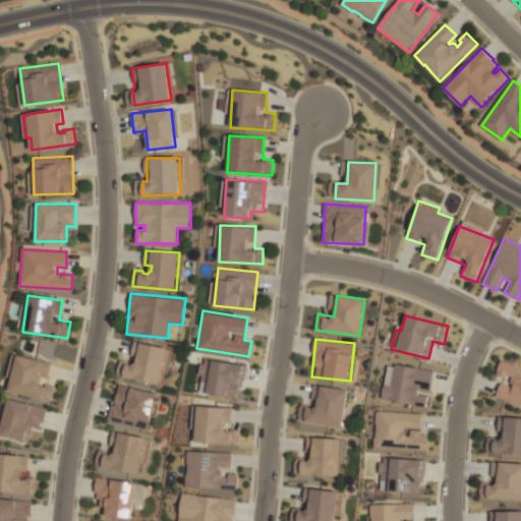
[(161,384),(166,346),(134,342),(132,361),(122,360),(119,378),(161,384)]
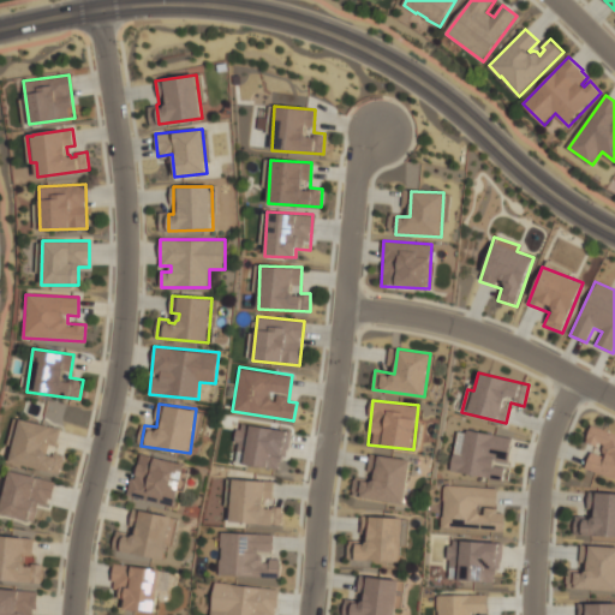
[(9,463),(60,475),(65,457),(53,454),(59,428),(19,418),(9,463)]
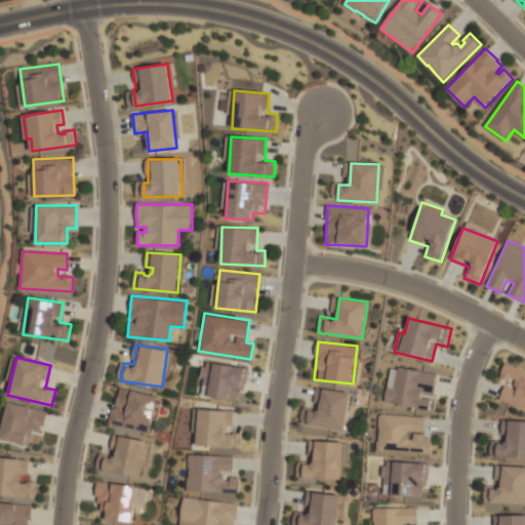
[(242,400),(245,368),(203,363),(200,395),(242,400)]
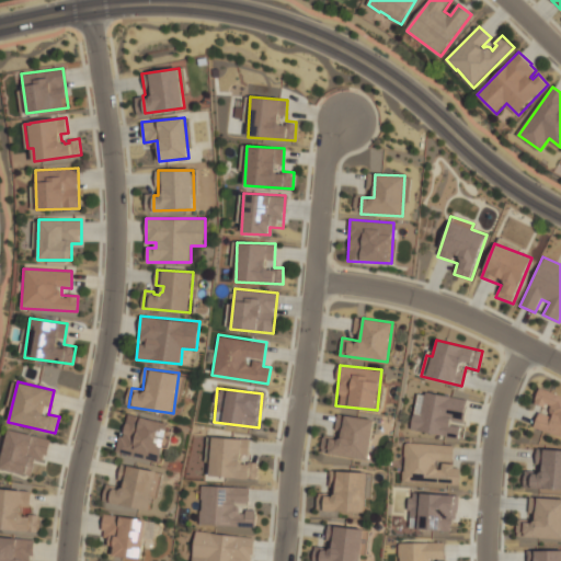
[(560,436),(560,396),(538,389),(534,404),(544,407),(545,404),(550,405),(548,414),(539,412),(534,428),(560,436)]
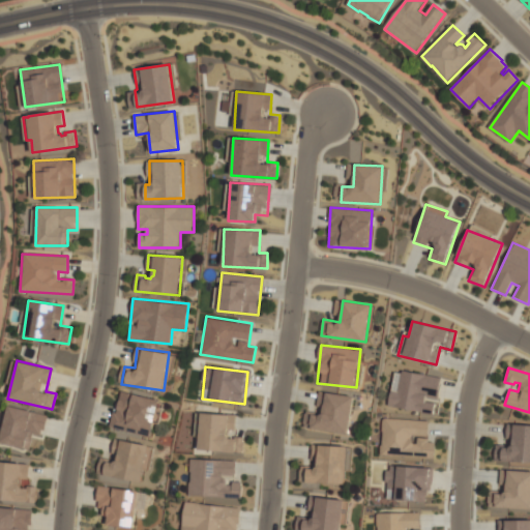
[(387,406),(433,414),(435,403),(425,402),(425,396),(438,399),(441,378),(394,370),(387,406)]
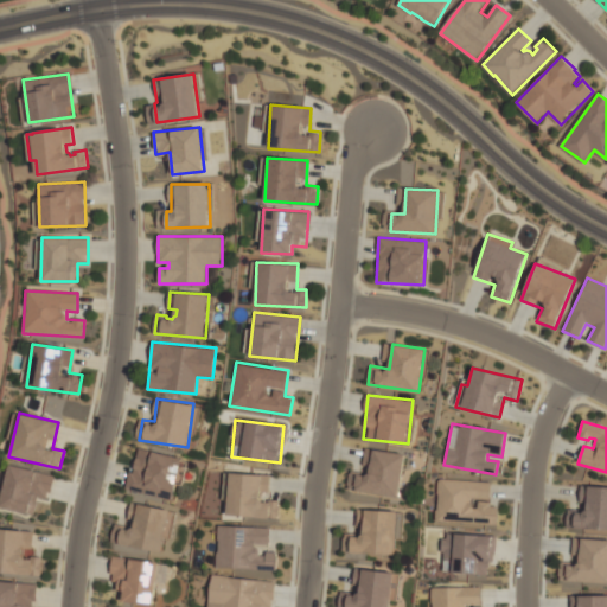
[(127,490),(172,500),(183,458),(138,446),(127,490)]
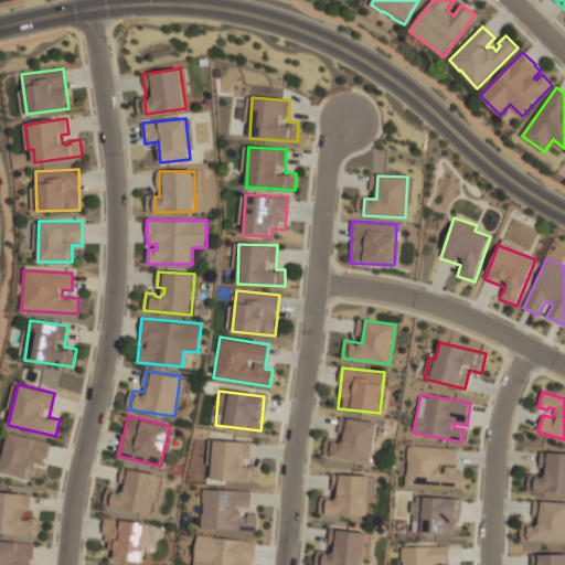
[(372,461),(376,422),(347,418),(344,439),(326,438),(324,457),(372,461)]
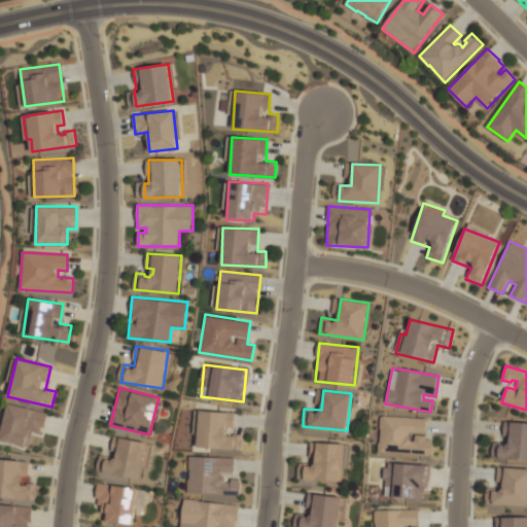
[(0,433),(0,441),(29,447),(32,432),(42,434),(46,412),(7,403),(0,433)]
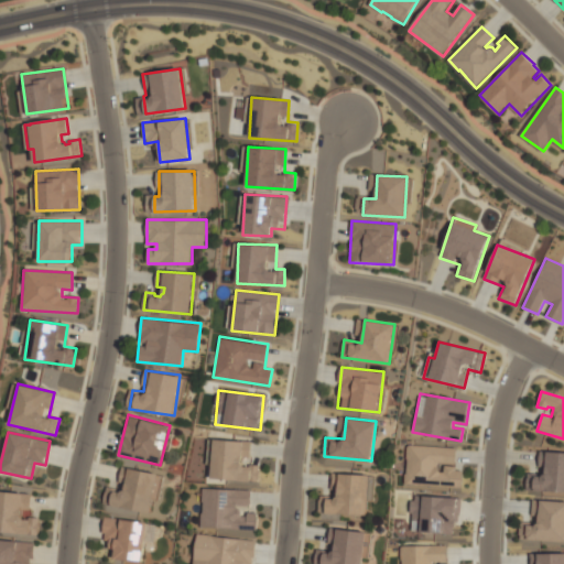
[(210,479),(259,481),(260,464),(249,463),(250,441),(213,440),(210,479)]
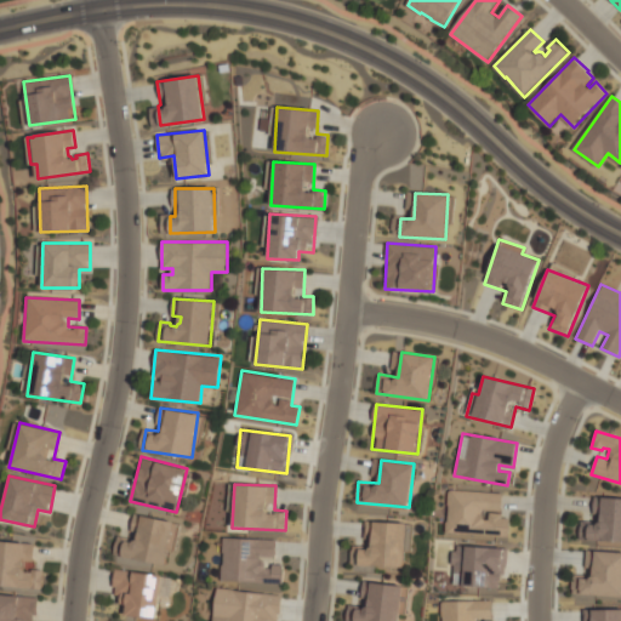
[(445,534),(508,535),(508,518),(501,518),(501,493),(446,490),(445,534)]
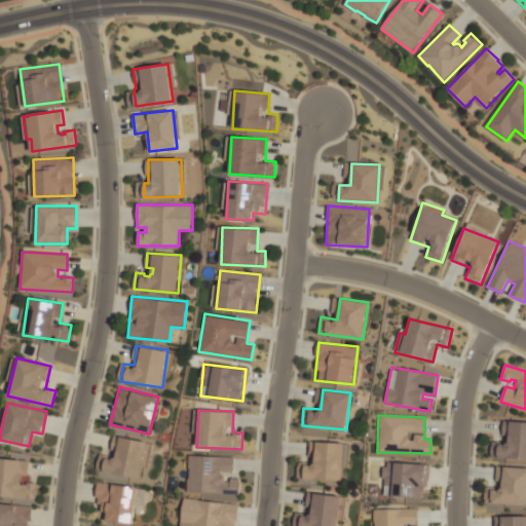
[(525,458),(525,421),(503,421),(502,442),(498,441),(498,458),(525,458)]
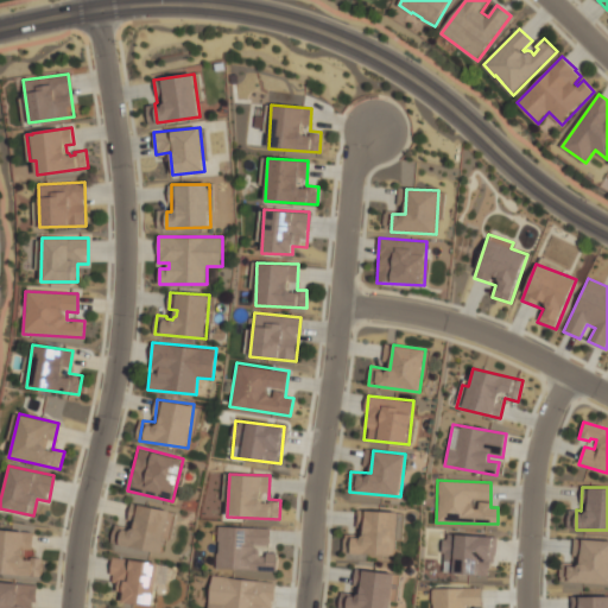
[(162,553),(171,511),(132,502),(126,525),(115,523),(111,543),(162,553)]
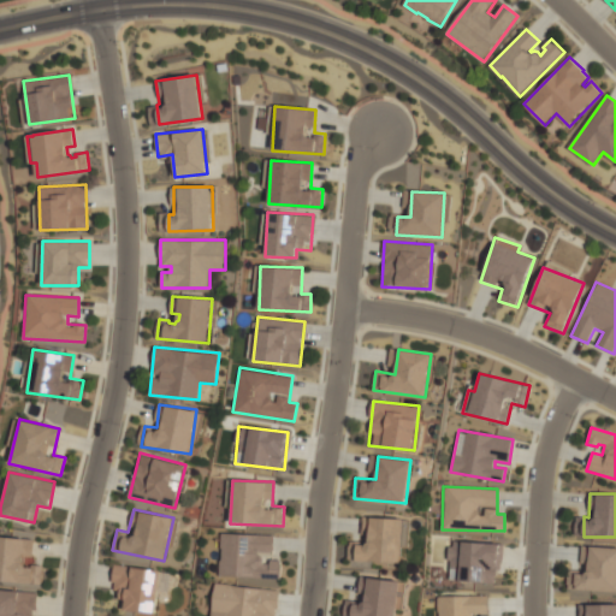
[(401,562),(402,519),(363,517),(362,542),(349,542),(348,561),(401,562)]
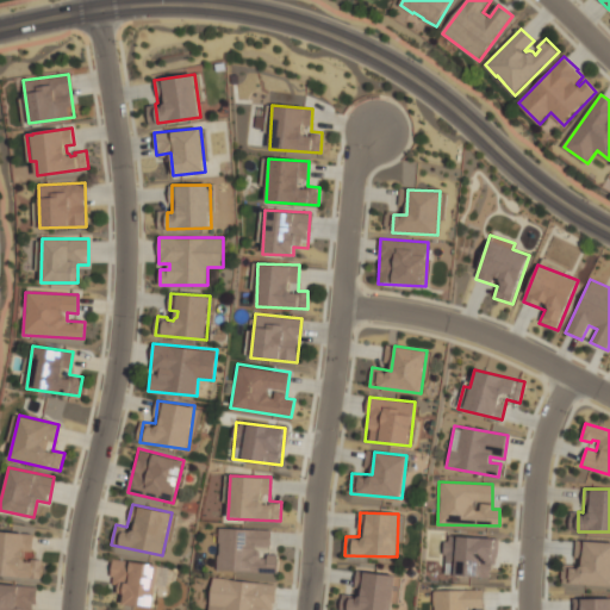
[(217,571),(278,572),(278,552),(271,552),(271,529),(218,529),(217,571)]
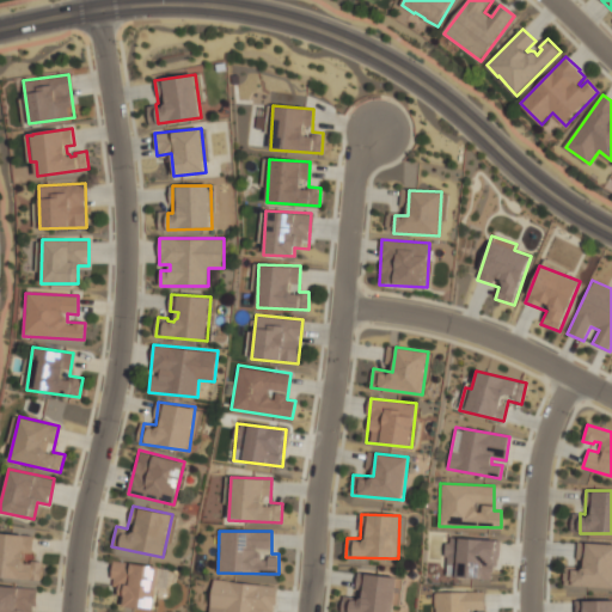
[(0,577),(42,580),(42,560),(31,560),(32,536),(0,533),(0,577)]
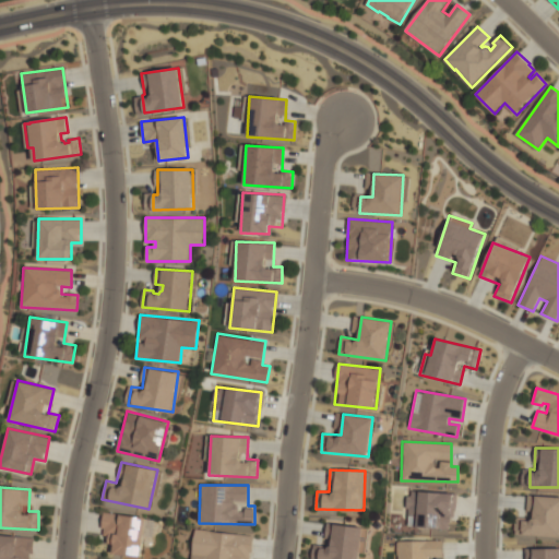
[(522,535),(558,536),(558,497),(534,496),(533,521),(522,521),(522,535)]
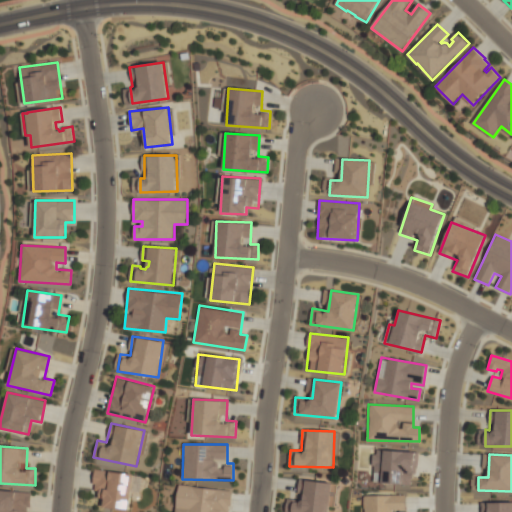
[(103,508),(130,510),(133,473),(95,470),(93,492),(104,493),(103,508)]
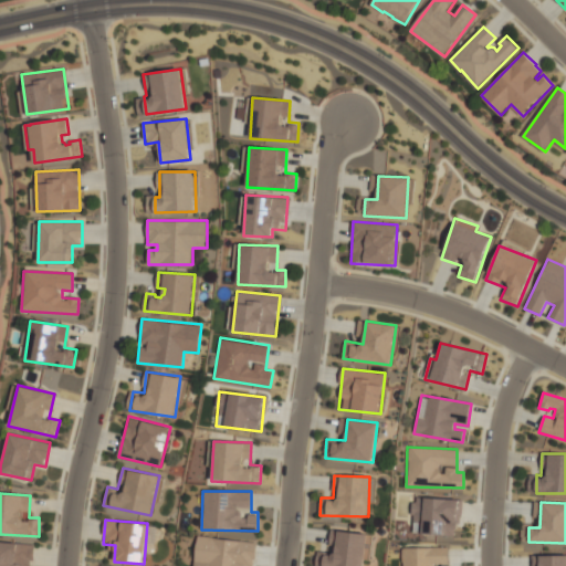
[(320,565),(364,565),(365,559),(369,559),(371,533),(329,530),(327,552),(322,552),(320,565)]
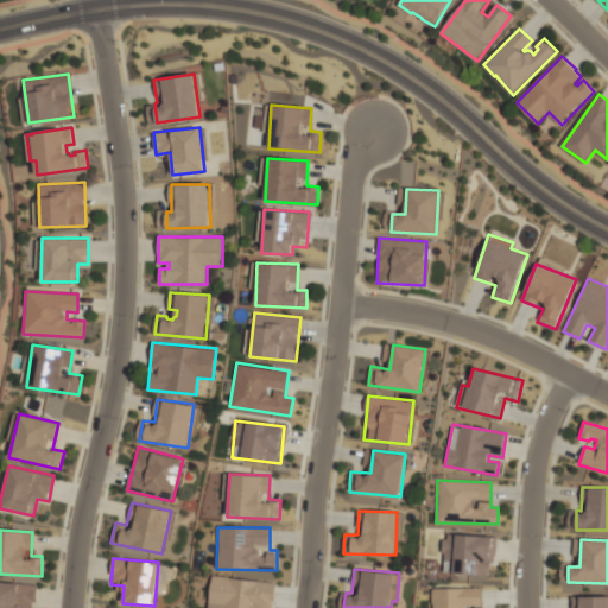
[(213,575),(277,583),(274,601),(273,601),(272,607),(223,607),(225,606),(209,603),(213,575)]
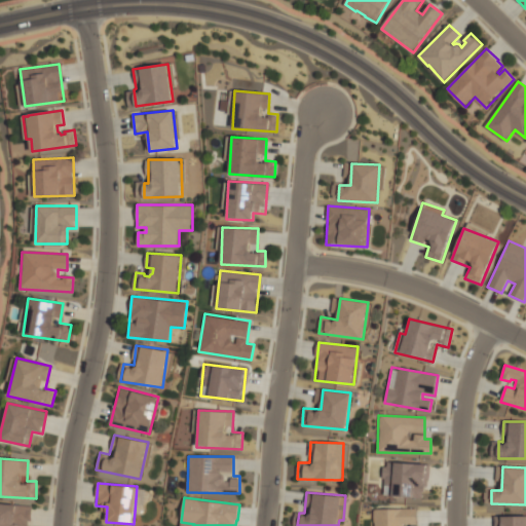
[(0,525),(29,525),(31,503),(0,502),(0,525)]
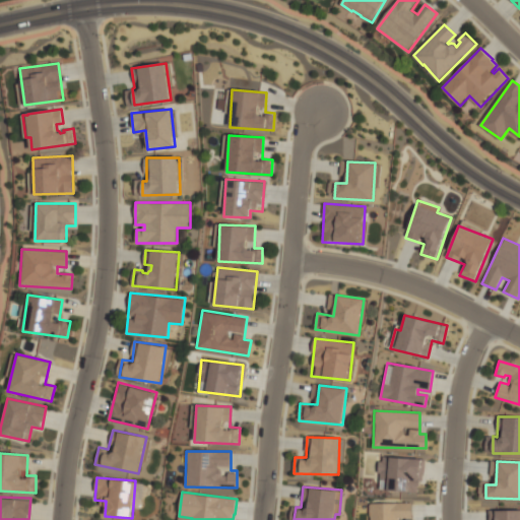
[(411,519),(412,503),(370,502),(369,519),(411,519)]
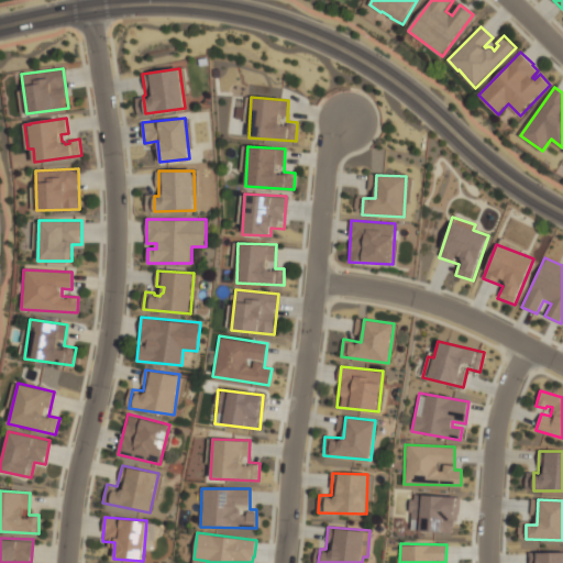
[(527,562),(562,562),(562,551),(527,553),(527,562)]
